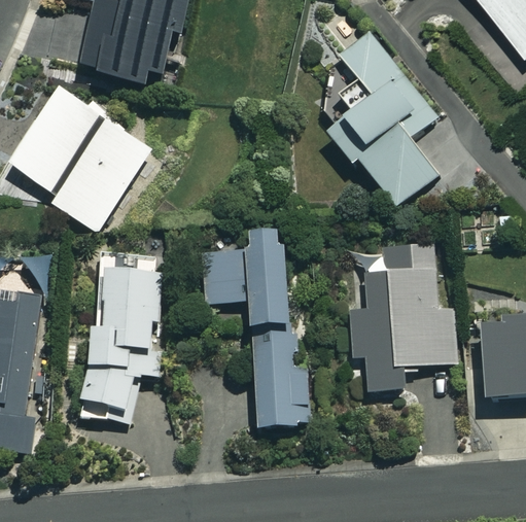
[(166,79),(185,0),(120,0),(120,2),(112,0),(98,0),(80,70),(147,87),(149,75),(166,79)]
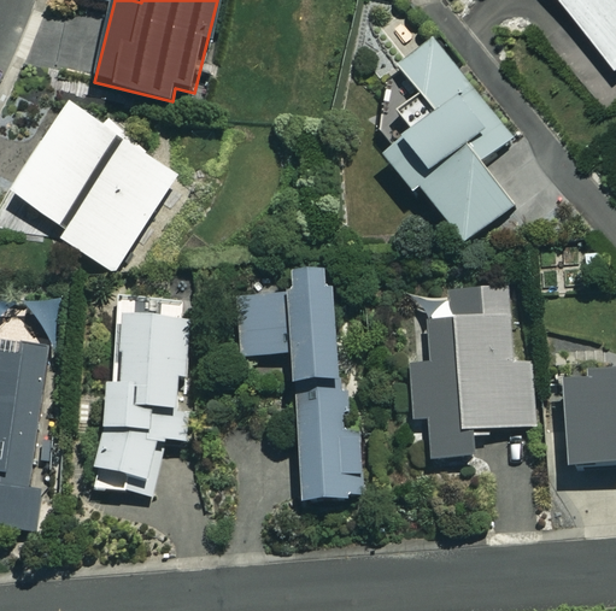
[(568,0),(615,59),(615,0),(568,0)]
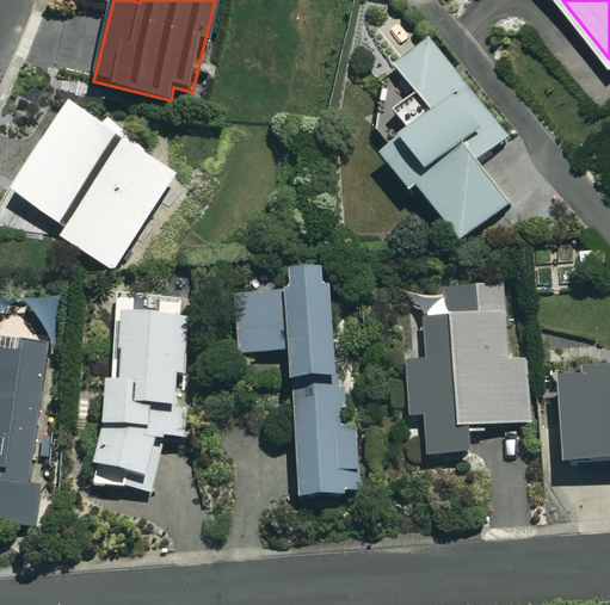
[(506,135),(429,36),(392,66),(416,97),(392,115),(405,131),(376,153),(407,192),(416,186),(457,240),(506,202),(474,160),(506,135)]
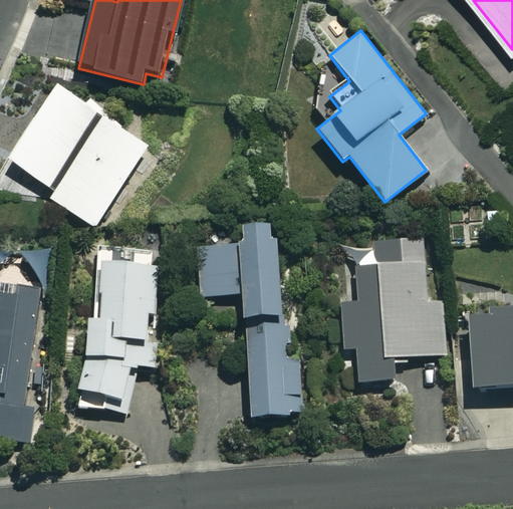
[(149,146),(56,85),(7,161),(53,191),(49,197),(94,227),(149,146)]
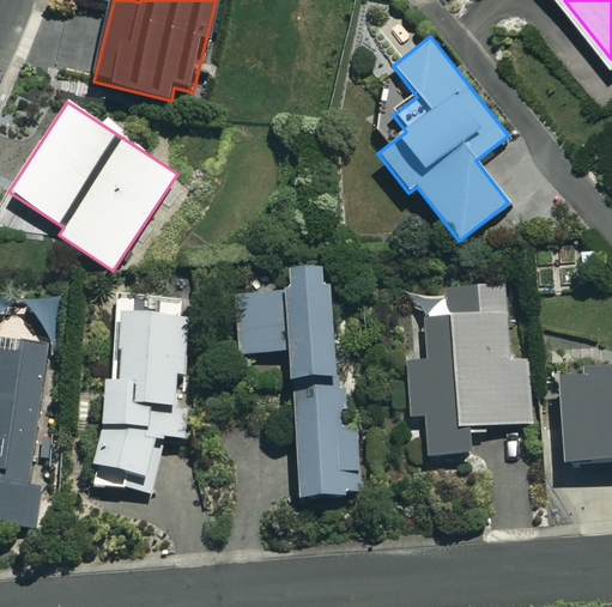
[(561,244),(534,246),(535,287),(562,286),(561,244)]
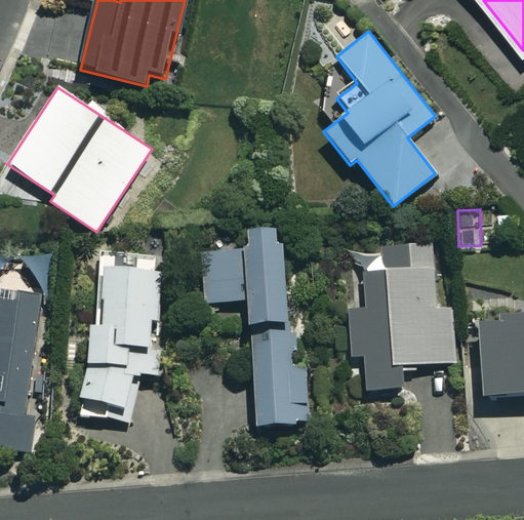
[(282,229),(242,232),(243,248),(200,251),(204,301),(247,298),(255,426),(310,422),(306,363),(290,364),(282,229)]
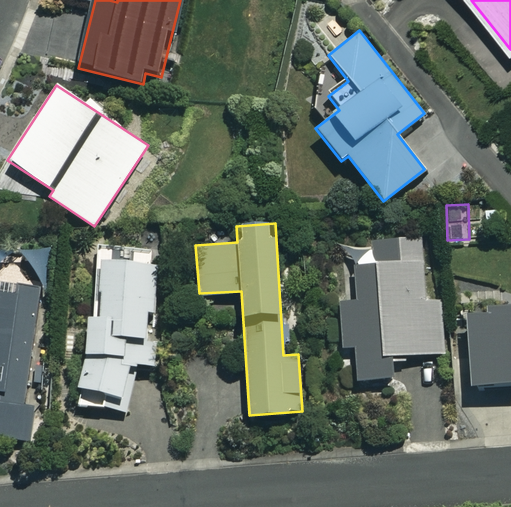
[(423,298),(422,237),(373,238),(373,265),(353,266),(354,300),(339,301),(340,347),(354,346),(355,378),(390,378),(390,354),(444,352),(442,298),(423,298)]
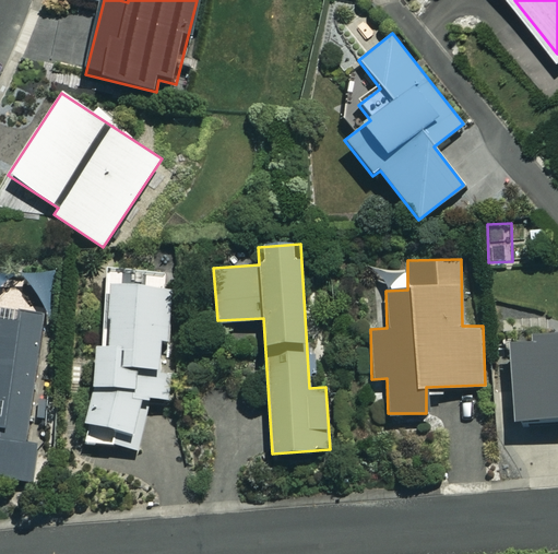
[(176,273),(108,269),(102,348),(92,346),(85,441),(143,446),(146,398),(167,399),(176,273)]
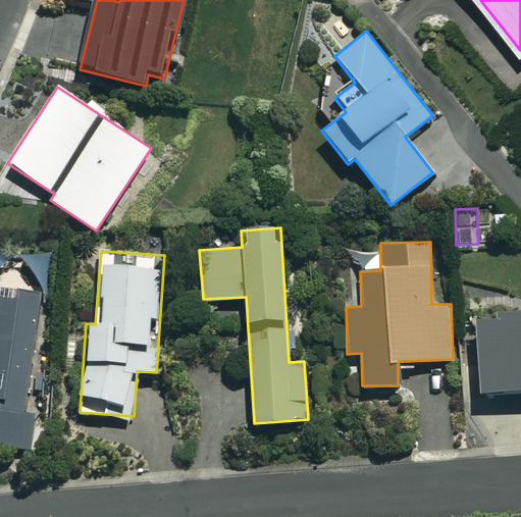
[(42,292),(14,288),(13,300),(0,297),(0,443),(29,447),(34,413),(24,412),(42,292)]
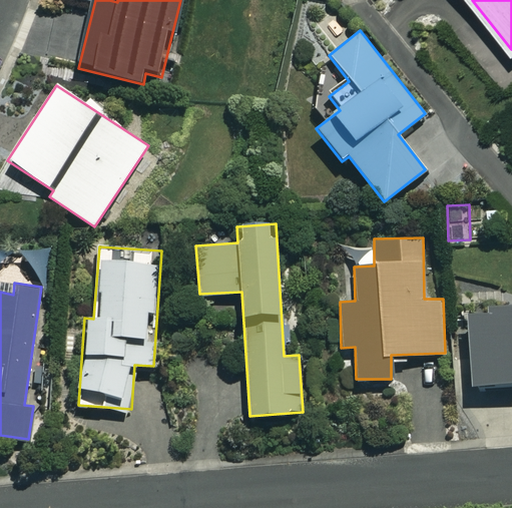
[(511,299),(460,304),(468,388),(511,383),(511,299)]
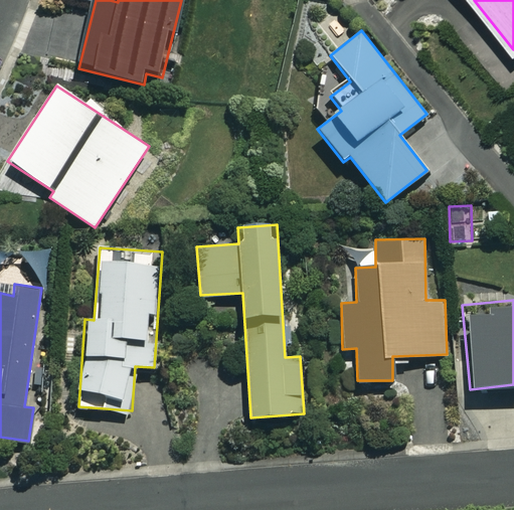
All buildings are outlined.
